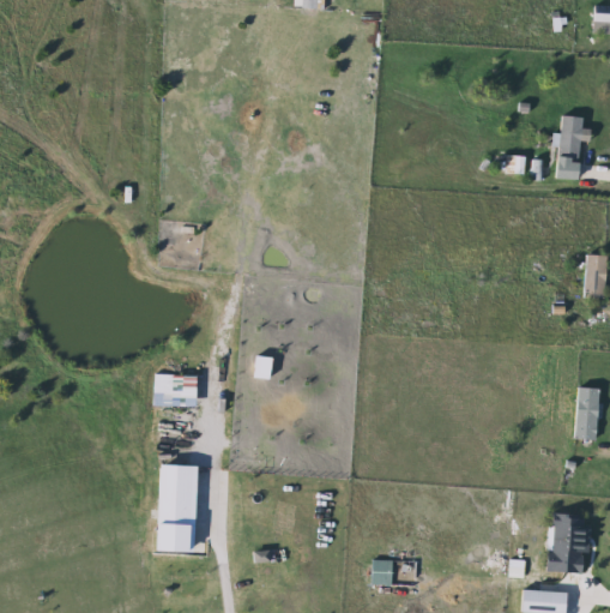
[(591,23),(591,5),(609,5),(609,23),(591,23)]
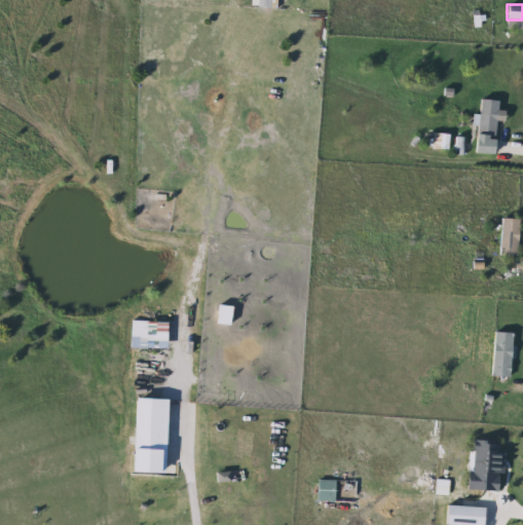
[(479,136),(479,100),(498,100),(498,136),(479,136)]
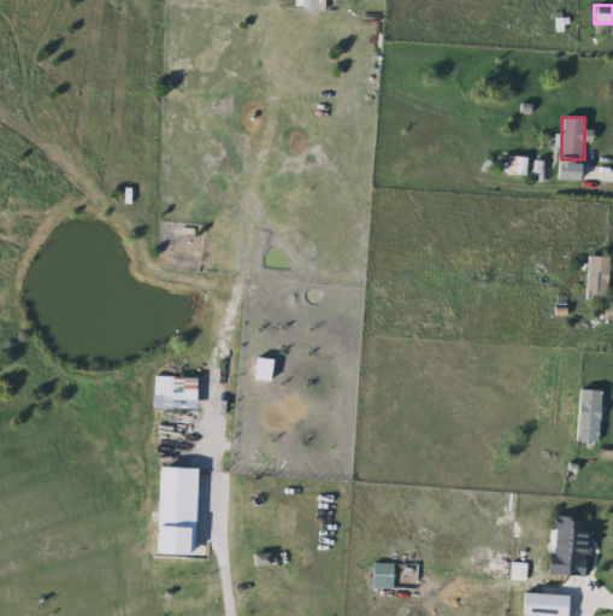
[(607,299),(587,299),(587,256),(607,256),(607,299)]
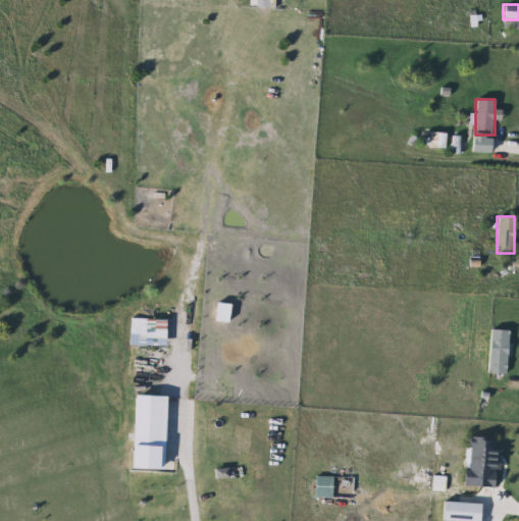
[(508,374),(487,373),(489,328),(510,329),(508,374)]
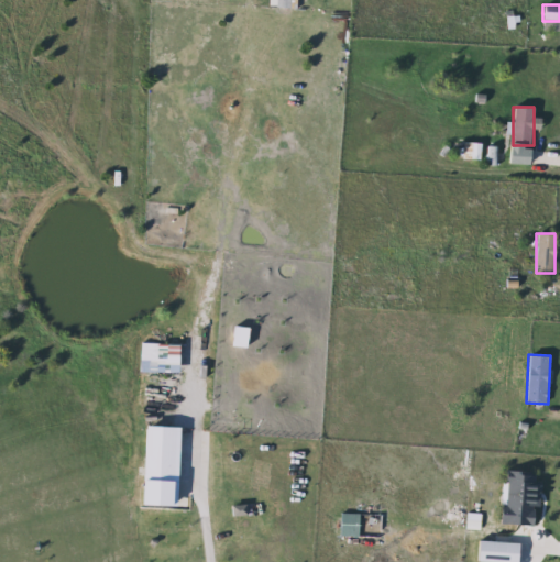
[(498,525),(498,503),(504,503),(505,470),(536,471),(536,482),(541,482),(541,507),(536,507),(536,525),(498,525)]
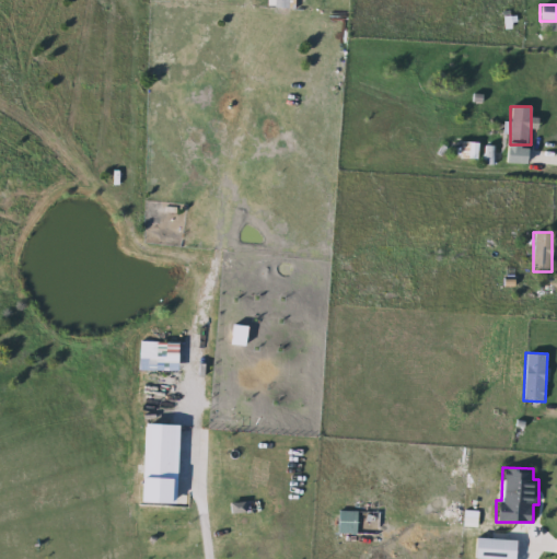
[(358,533),(339,533),(339,510),(358,510),(358,533)]
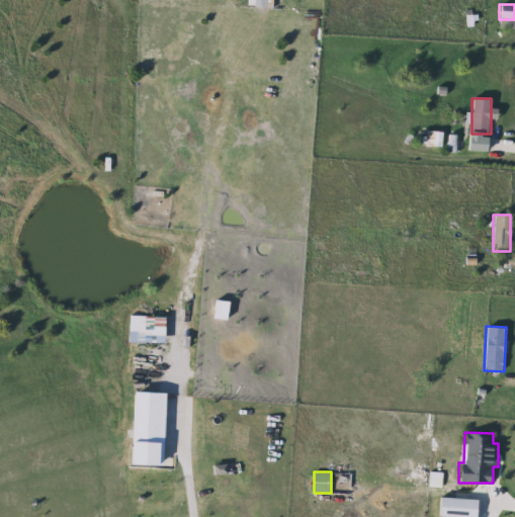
[(465,505),(450,505),(450,491),(465,491),(465,505)]
